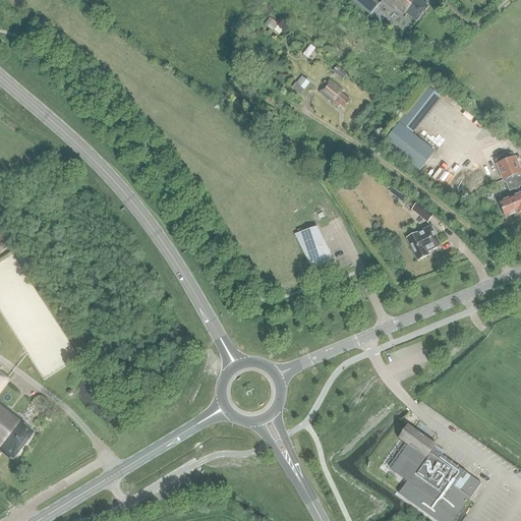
[(379,5),(371,0),(350,0),(369,15),(379,5)]
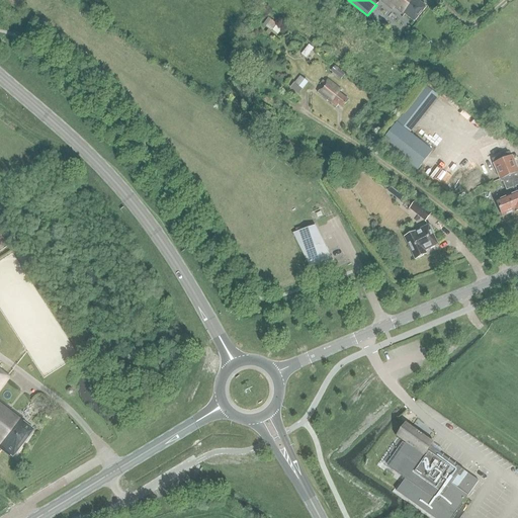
[(380,0),(393,10),(394,8),(403,16),(404,15),(414,22),(426,7),(416,0),(380,0)]
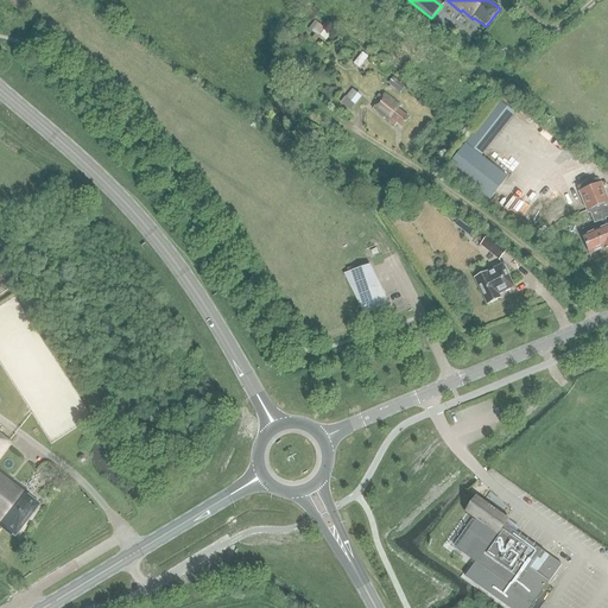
[(410,16),(404,24),(418,36),(425,27),(410,16)]
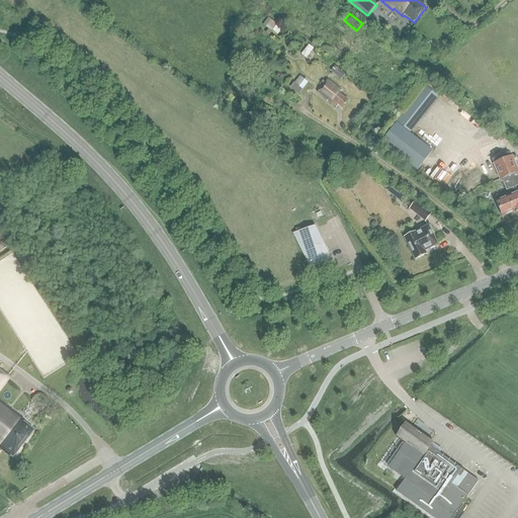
[(264,23),(278,34),(283,27),(269,17),(264,23)]
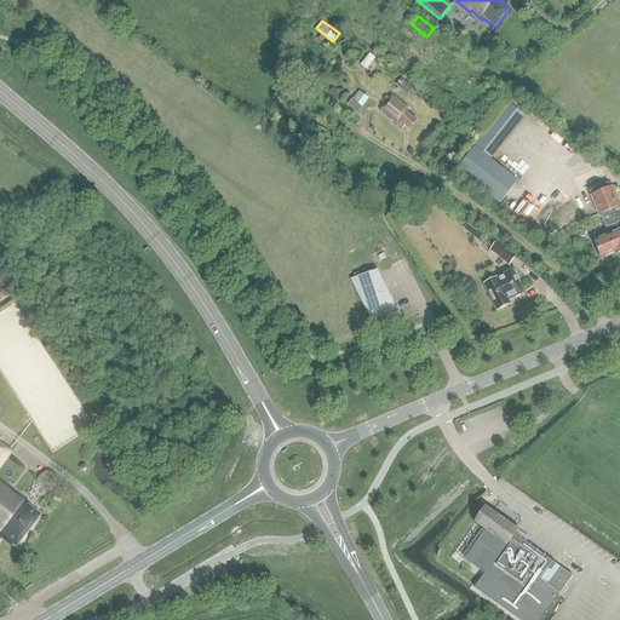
[(408,74),(419,62),(405,49),(394,62),(408,74)]
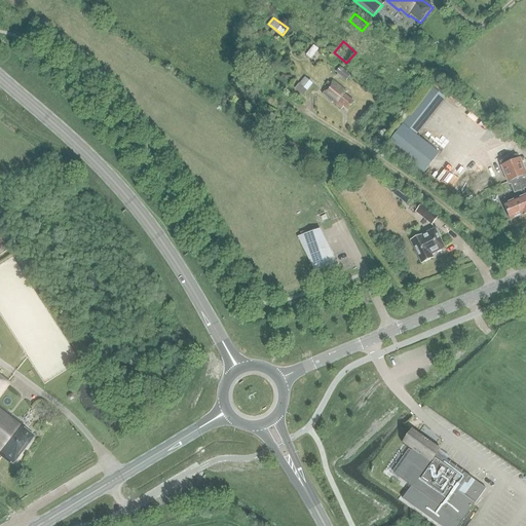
[(306,55),(310,59),(317,49),(313,45),(306,55)]
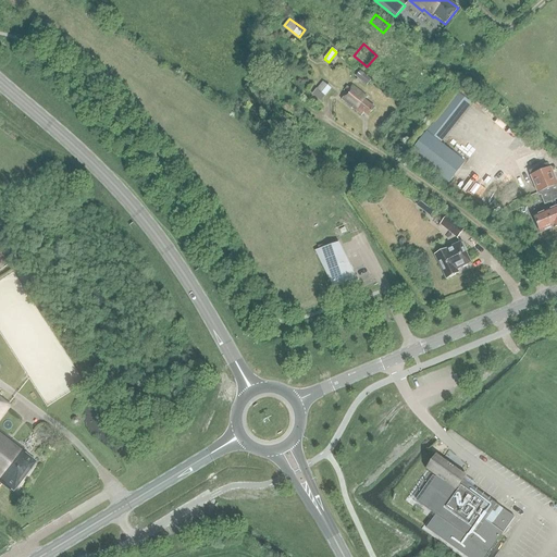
[(355,77),(366,85),(370,79),(359,71),(355,77)]
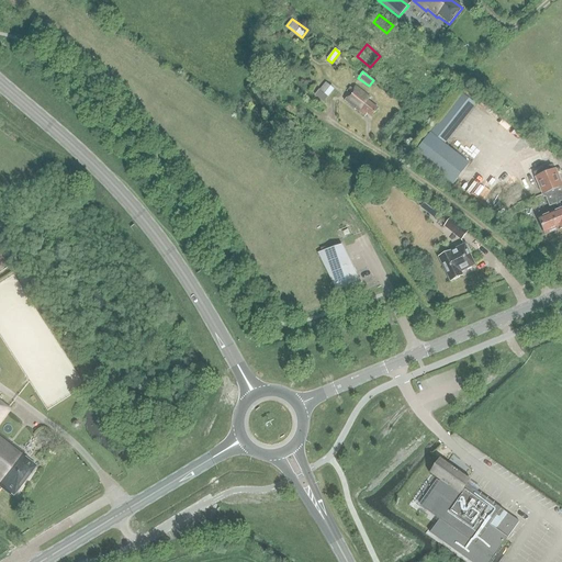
[(323,102),(327,97),(328,97),(334,89),(324,82),(315,96),(323,102)]
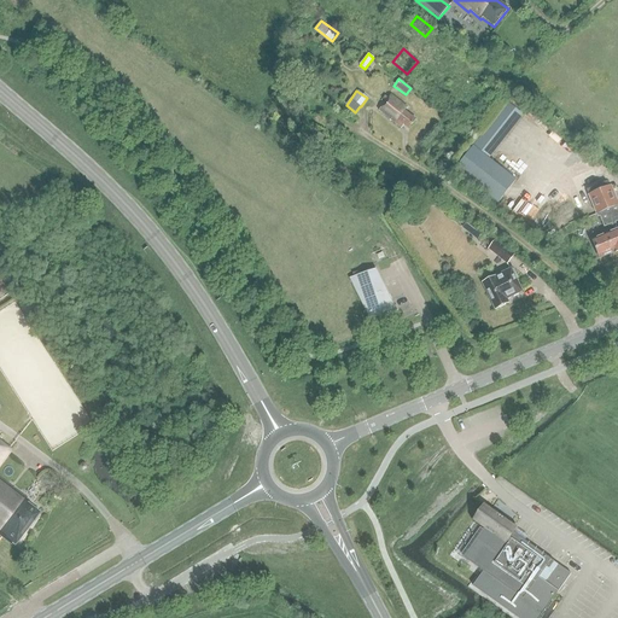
[(408,129),(415,120),(404,111),(407,109),(390,95),(378,111),(401,129),(403,126),(408,129)]
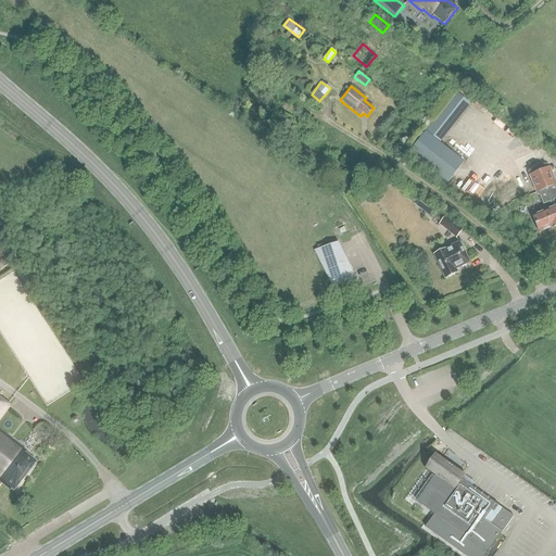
[(446,182),(463,163),(425,133),(409,153),(446,182)]
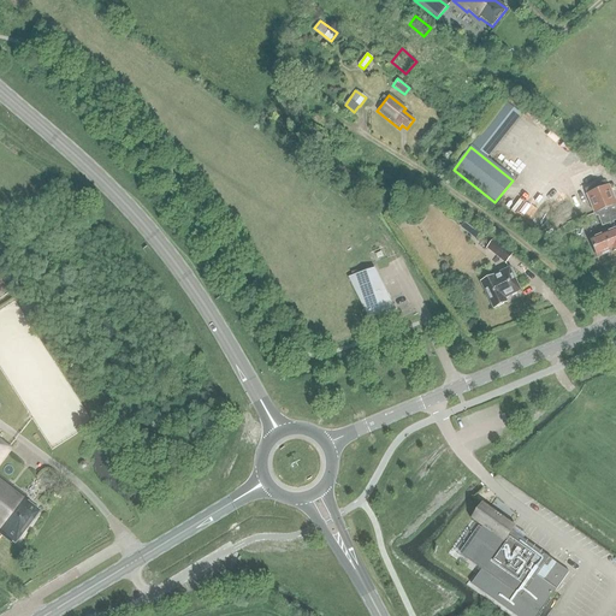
[(615,220),(615,203),(609,185),(586,195),(596,217),(597,215),(602,226),(609,224),(611,230),(590,240),(597,258),(611,252),(611,253),(615,250),(615,227),(615,229),(612,221),(615,220)]
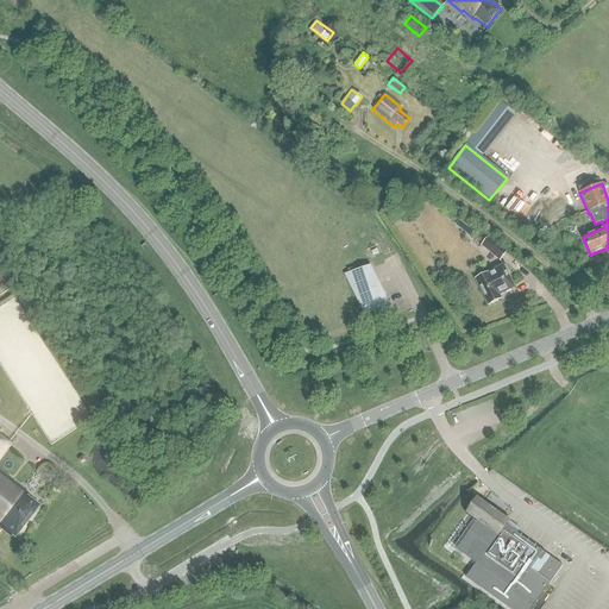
[(470,237),(478,227),(463,215),(456,225),(470,237)]
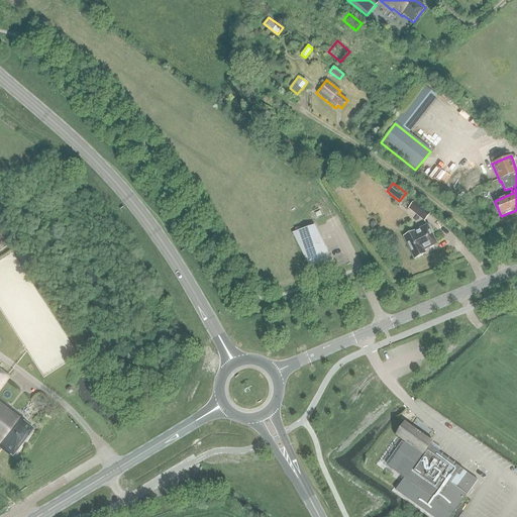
[(430,214),(414,201),(408,209),(424,222),(430,214)]
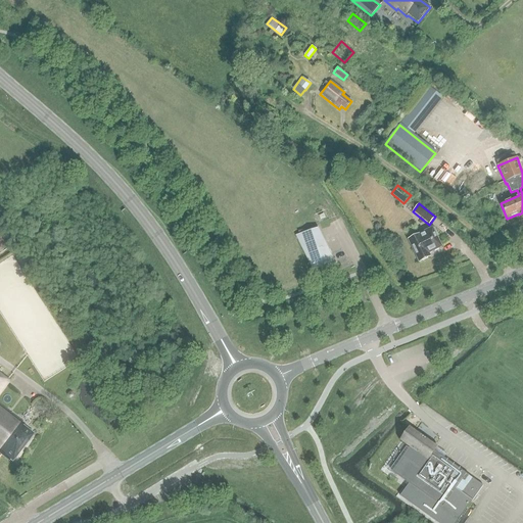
[(299,234),(295,236),(307,262),(313,271),(321,268),(325,267),(335,263),(319,230),(318,228),(304,232),(299,234)]
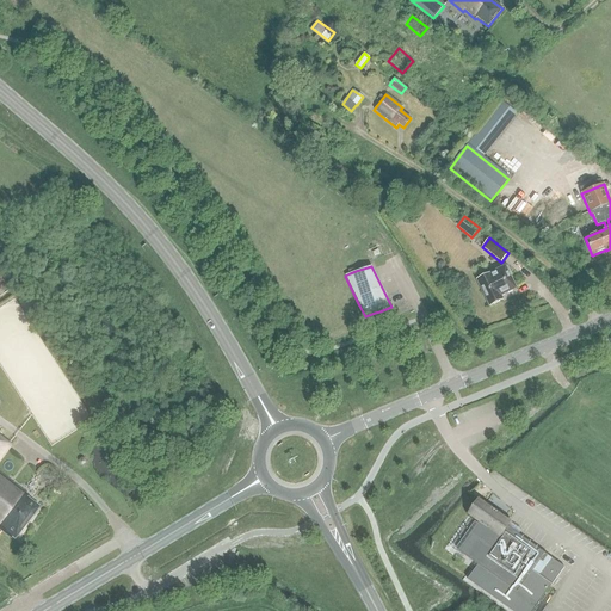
[(516,289),(510,276),(512,275),(507,267),(505,267),(505,266),(477,281),(489,306),(501,300),(500,296),(516,289)]
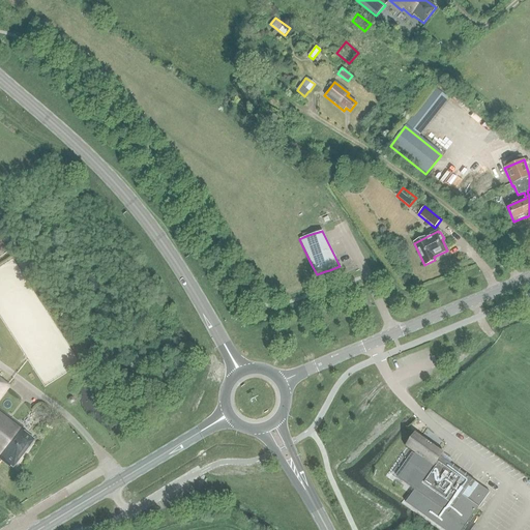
[(0,460),(8,467),(9,466),(11,467),(33,440),(23,433),(25,431),(22,428),(9,418),(0,411),(0,396),(8,386),(0,379),(0,460)]
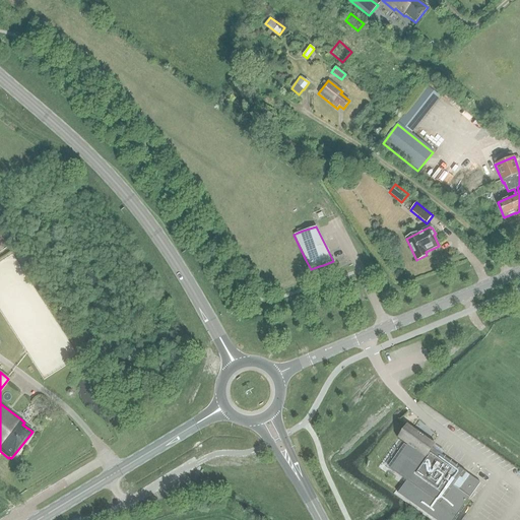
[(405,480),(406,480),(397,494),(434,519),(453,519),(467,500),(479,483),(465,473),(466,472),(444,457),(434,449),(431,447),(432,445),(433,444),(433,443),(412,429),(406,425),(405,426),(397,438),(398,439),(406,445),(389,469),(405,480)]
